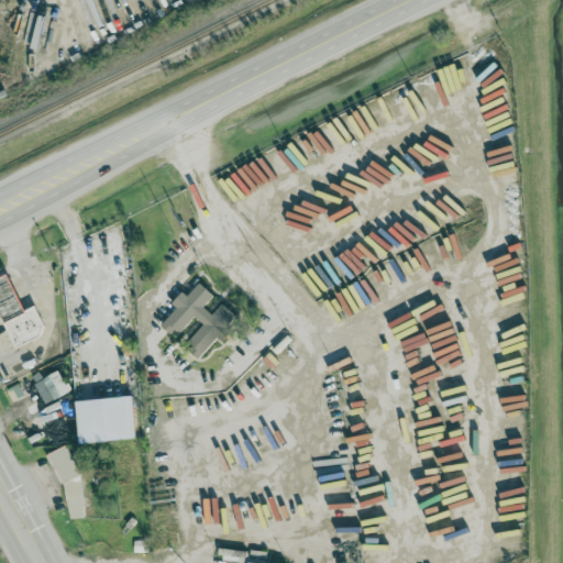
[(0,277),(0,316),(14,349),(46,334),(33,306),(23,311),(7,274),(0,277)]
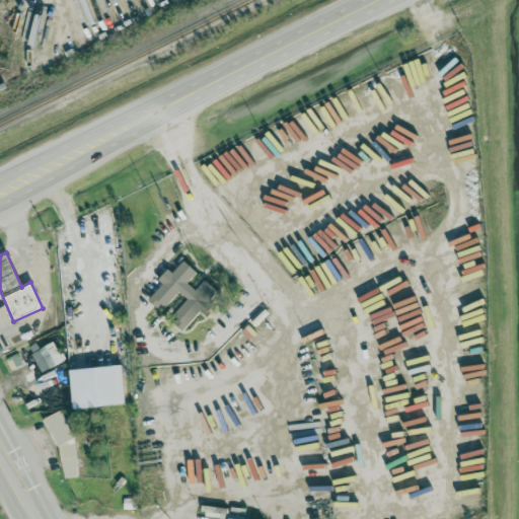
[(169,318),(184,331),(219,293),(205,280),(196,290),(188,283),(197,273),(183,261),(172,273),(167,269),(158,280),(163,284),(148,300),(161,311),(178,292),(188,299),(169,318)]
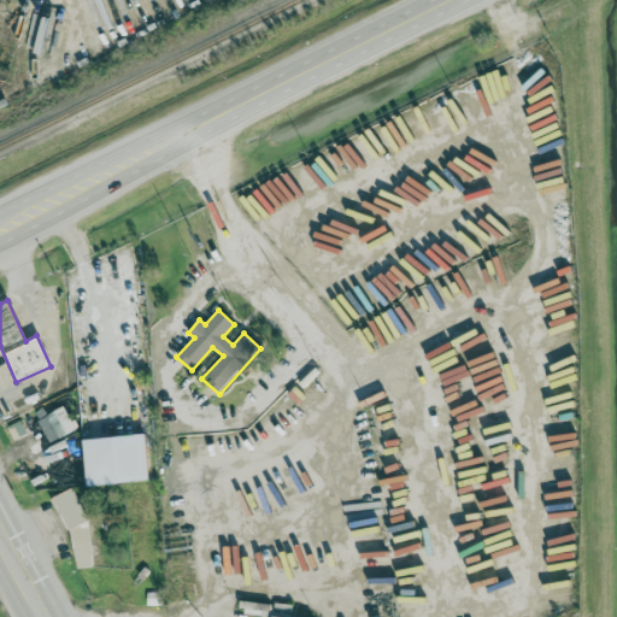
[(47,442),(76,430),(66,407),(37,419),(47,442)]
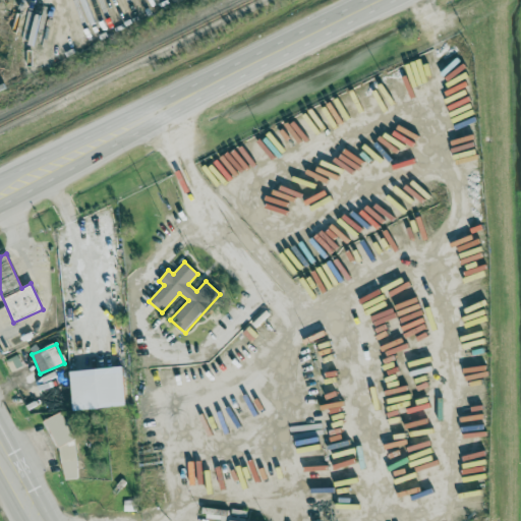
[(6,360),(11,371),(21,367),(17,356),(6,360)]
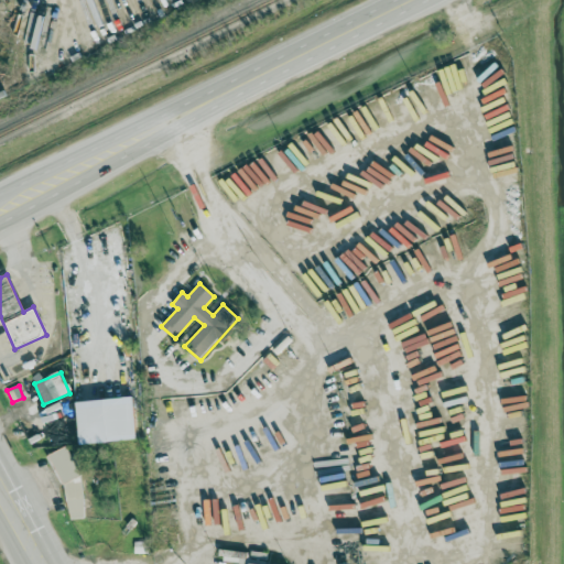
[(77,407),(79,442),(136,438),(134,403),(77,407)]
